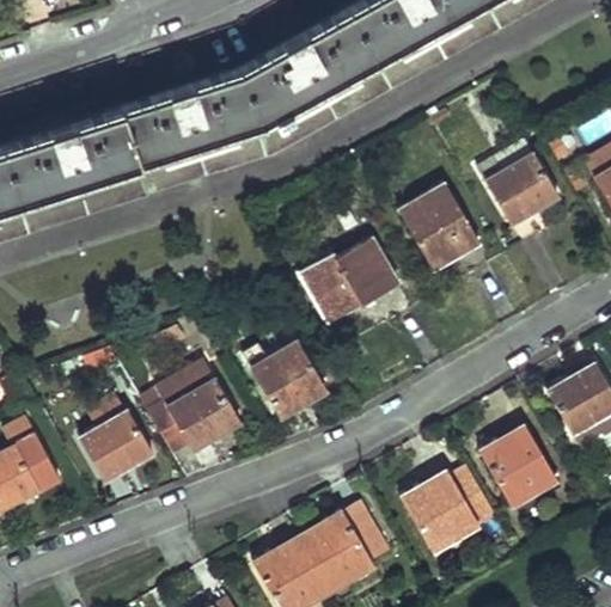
[(362,0),(240,68),(0,146),(0,240),(291,146),(548,0),(362,0)]
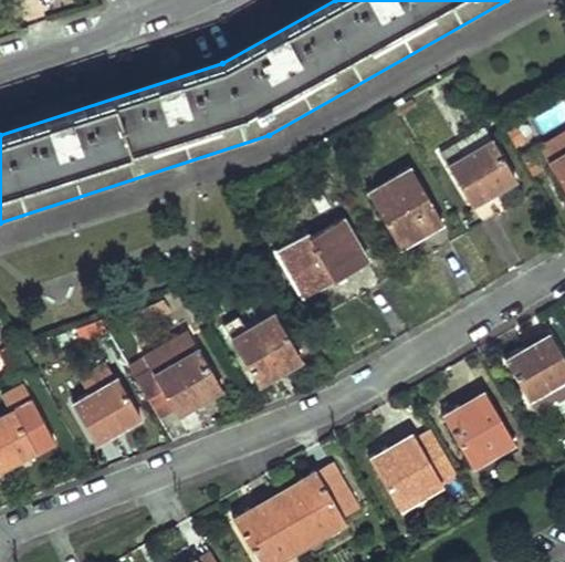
[(458,143),(441,152),(471,200),(493,187),(497,191),(516,180),(492,139),(464,155),(458,143)]
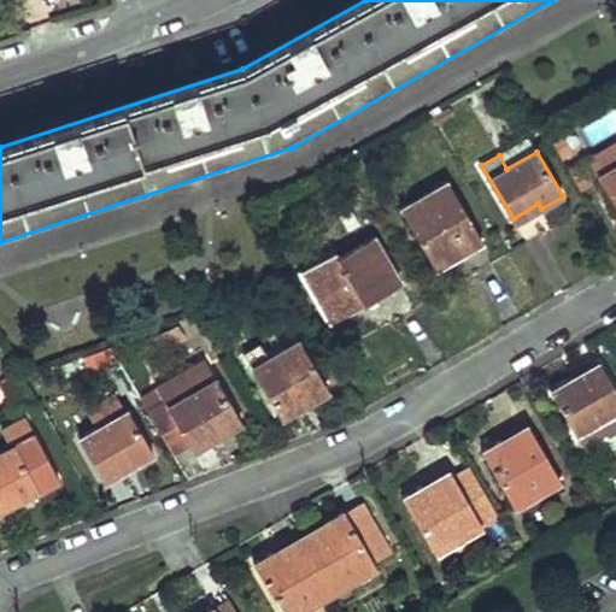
[(615,165),(599,175),(615,201),(615,165)]
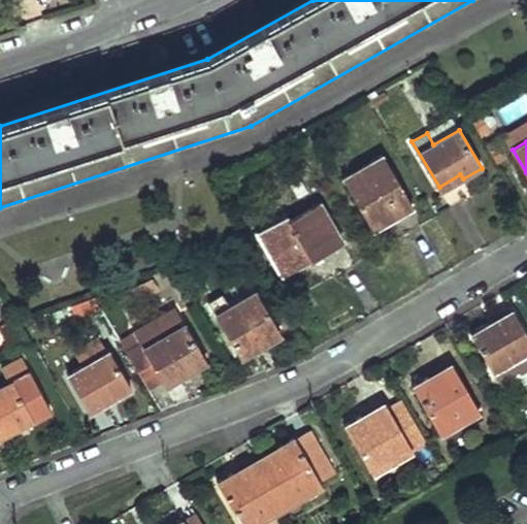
[(384,156),(342,178),(369,225),(394,211),(397,217),(414,207),(384,156)]
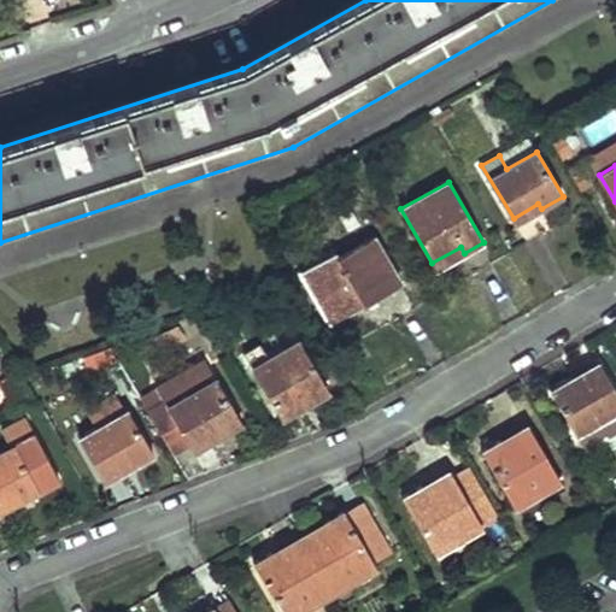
[(338,253),(303,272),(326,313),(359,294),(364,304),(402,283),(377,239),(341,258),(338,253)]
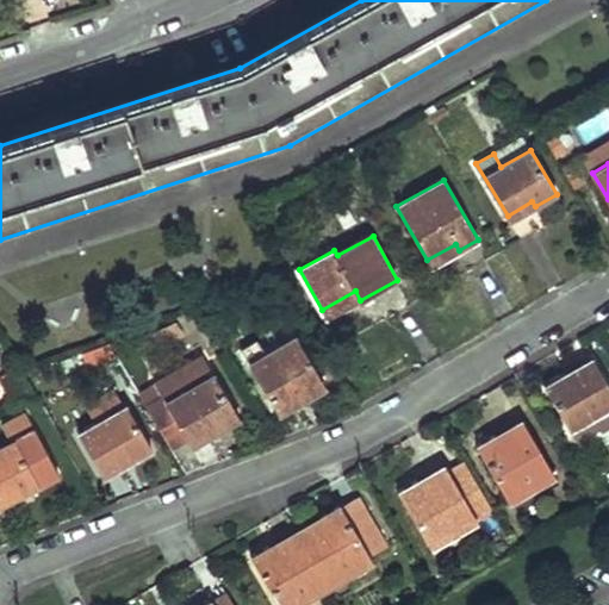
[(297,337),(250,363),(279,413),(297,403),(294,400),(322,384),(297,337)]
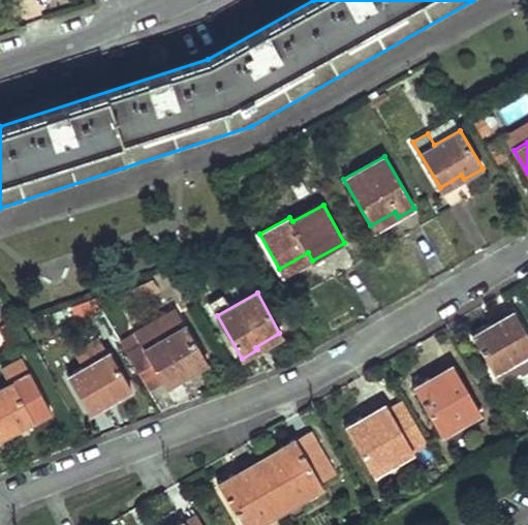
[(178,311),(123,342),(150,390),(186,369),(189,375),(208,364),(178,311)]
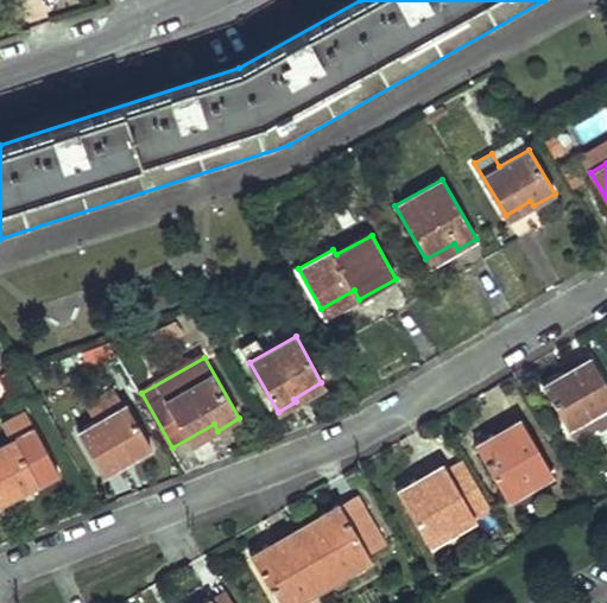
[(606,389),(588,360),(541,388),(577,449),(606,430),(606,389)]
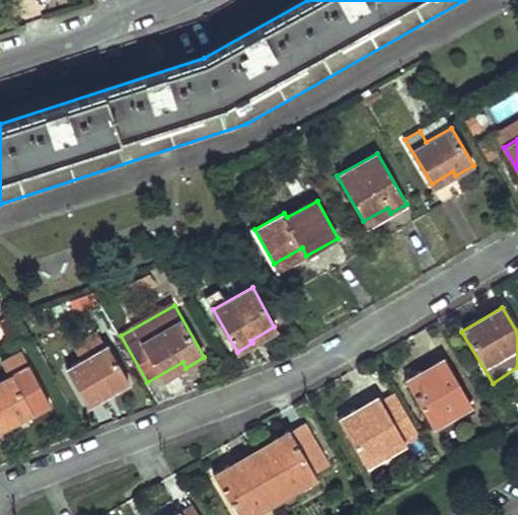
[(108,347),(69,368),(88,399),(111,388),(113,393),(131,383),(108,347)]
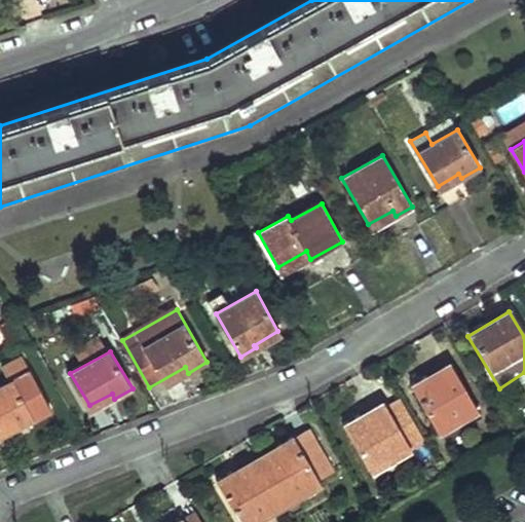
[(12,383),(0,389),(0,432),(15,424),(17,430),(35,420),(53,410),(27,359),(5,369),(12,383)]
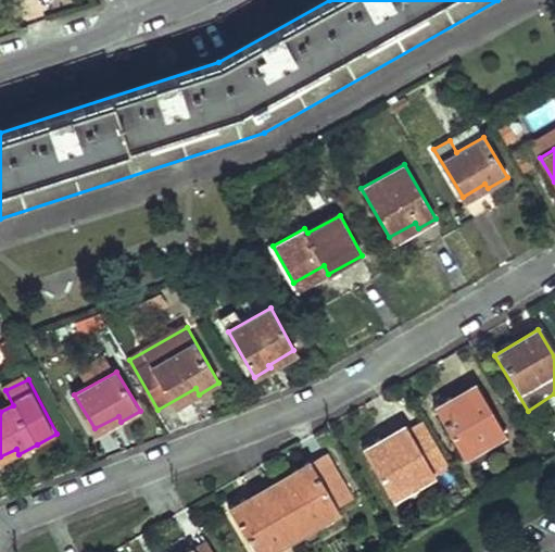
[(431,410),(463,464),(491,448),(494,453),(508,446),(474,386),(431,410)]
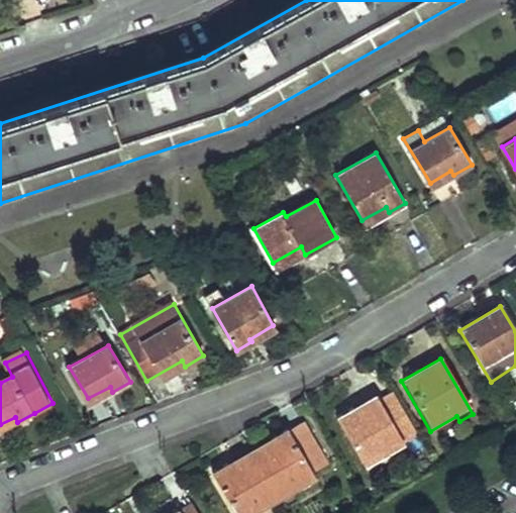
[(335,419),(365,470),(416,439),(391,395),(378,403),(374,397),(335,419)]
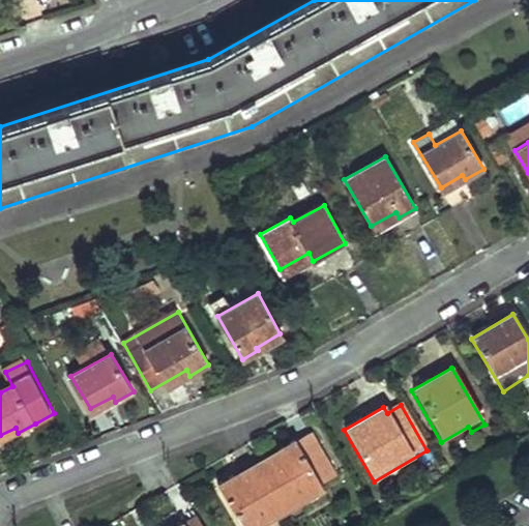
[(283,455),(260,468),(285,513),(301,504),(298,499),(336,476),(313,433),(280,451),(283,455)]
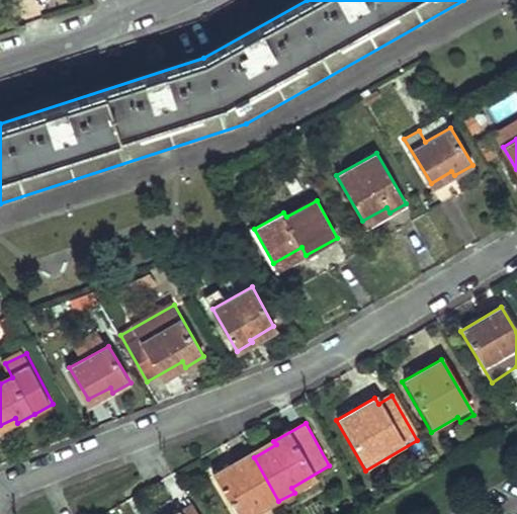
[(230,465),(216,474),(239,513),(248,513),(261,506),(263,510),(278,501),(254,457),(232,469),(230,465)]
